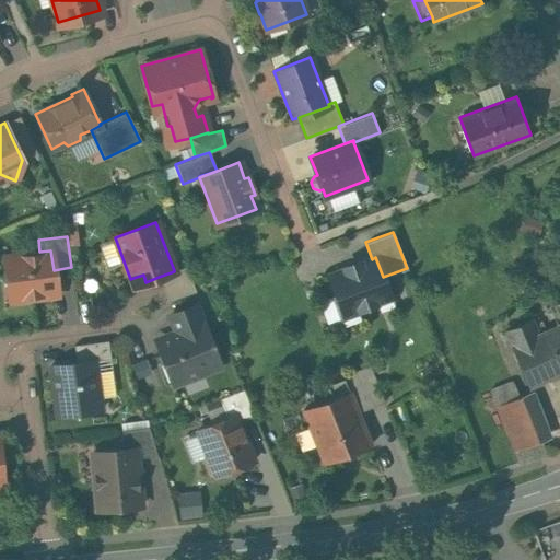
[(39,252),(3,257),(8,291),(18,299),(57,293),(54,270),(50,251),(39,252)]
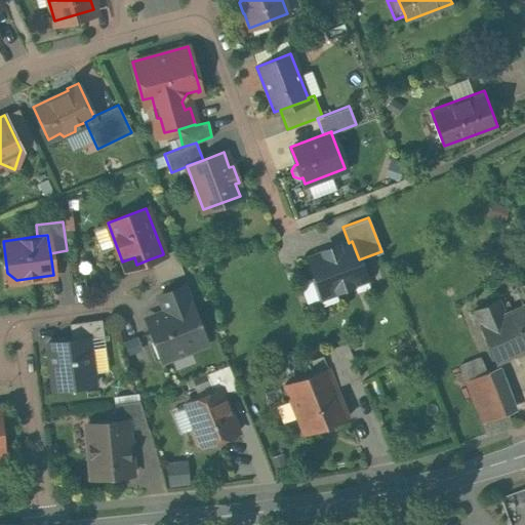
[(338,246),(337,244),(321,250),(322,252),(308,257),(322,294),(366,278),(359,259),(352,241),(349,243),(338,246)]
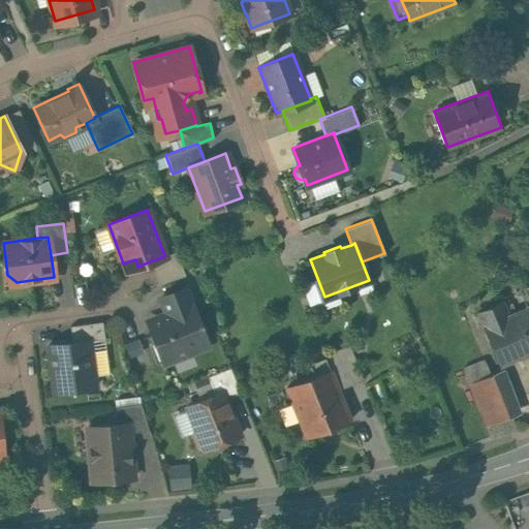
[(176,251),(164,255),(164,256),(150,261),(158,284),(184,275),(176,251)]
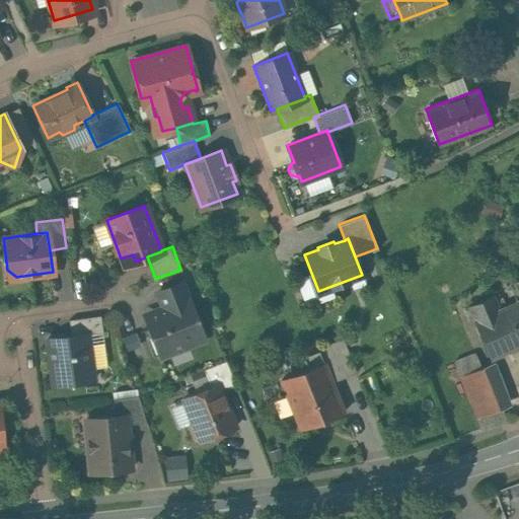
[(190,270),(181,273),(186,284),(195,281),(190,270)]
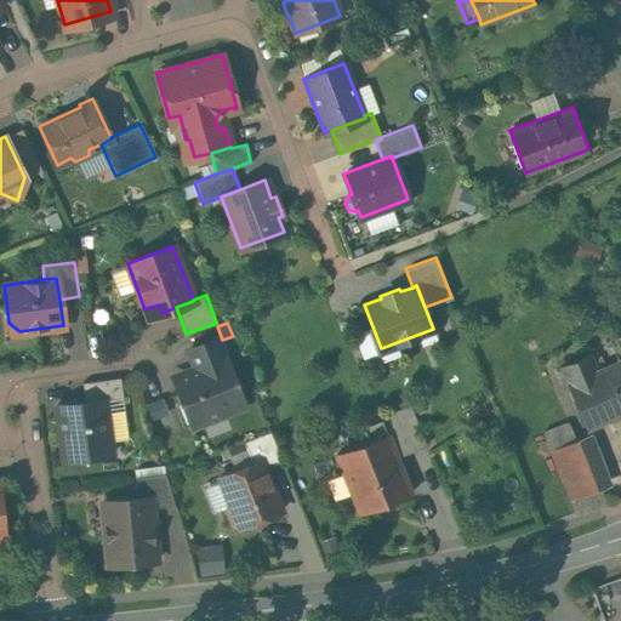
[(241,406),(216,339),(188,349),(195,368),(174,376),(193,426),(241,406)]
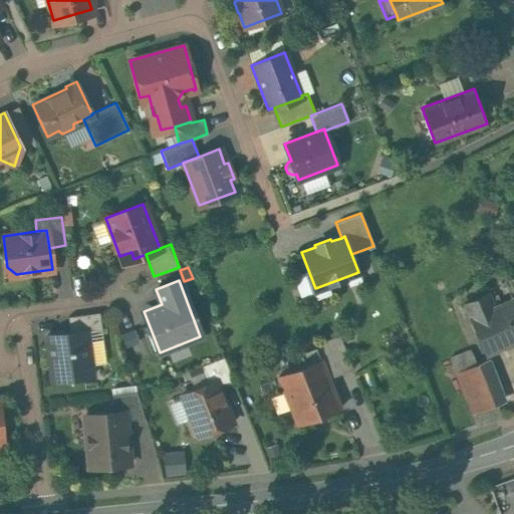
[(488,292),(462,303),(469,318),(494,306),(488,292)]
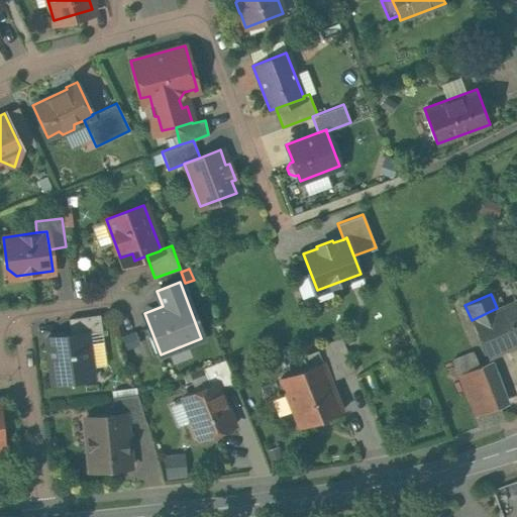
[(516,299),(497,308),(472,320),(488,356),(516,343),(516,299)]
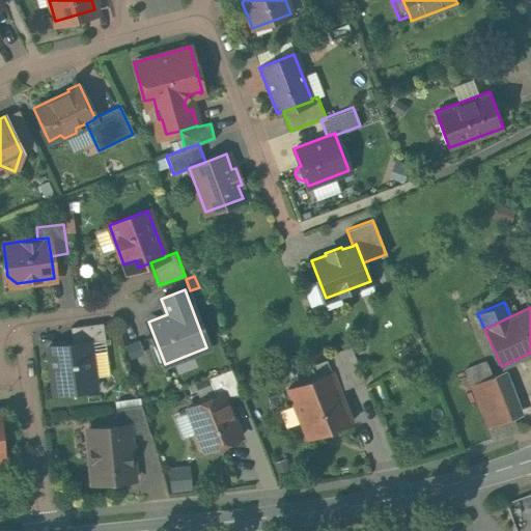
[(102,323),(70,327),(72,343),(88,341),(88,342),(105,340),(102,323)]
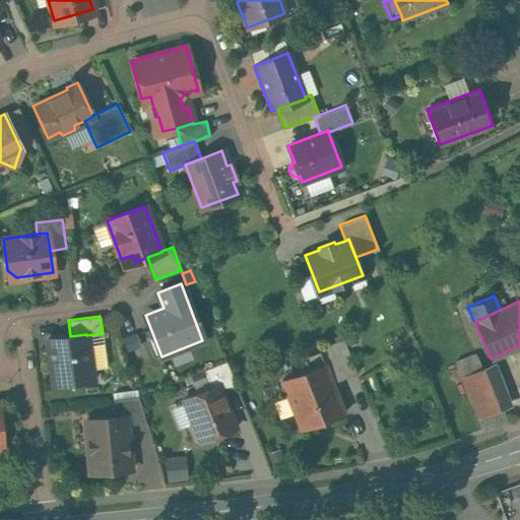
[(70,336),(46,339),(52,385),(92,379),(86,335),(86,334),(70,336)]
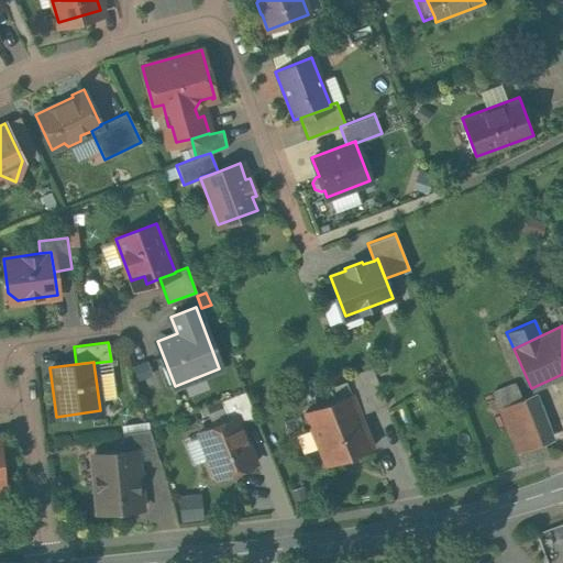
[(372,367),(344,378),(350,393),(351,393),(359,414),(386,404),(372,367)]
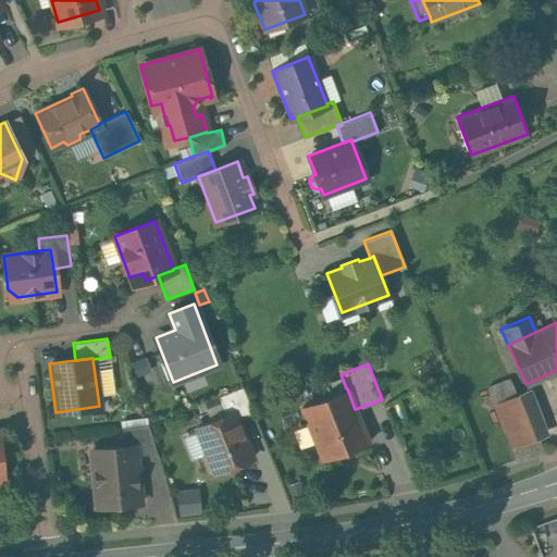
[(242,386),(219,396),(221,403),(226,416),(235,412),(237,419),(252,412),(242,386)]
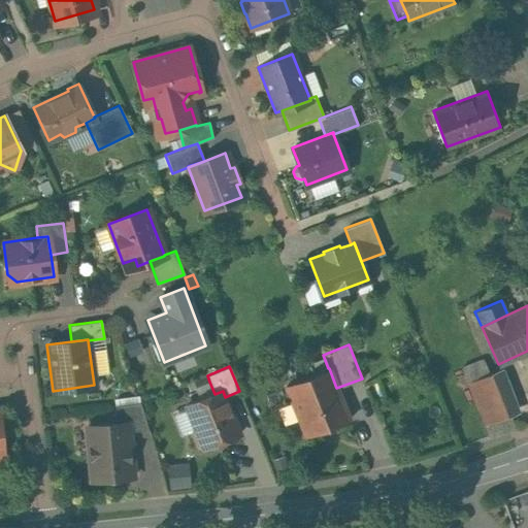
[(328,368),(285,386),(305,436),(349,419),(336,388),(329,368),(328,368)]
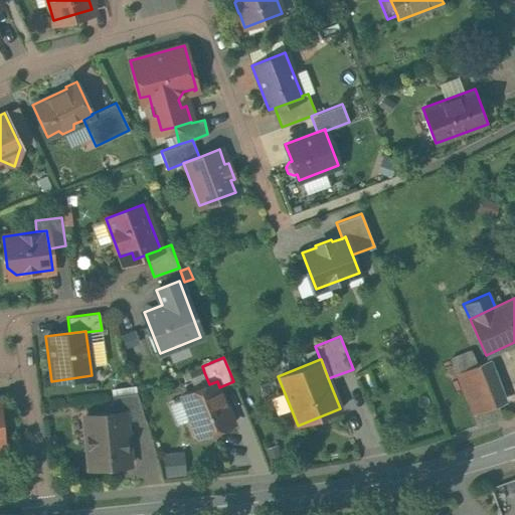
[(500,418),(478,364),(455,373),(476,425),(500,418)]
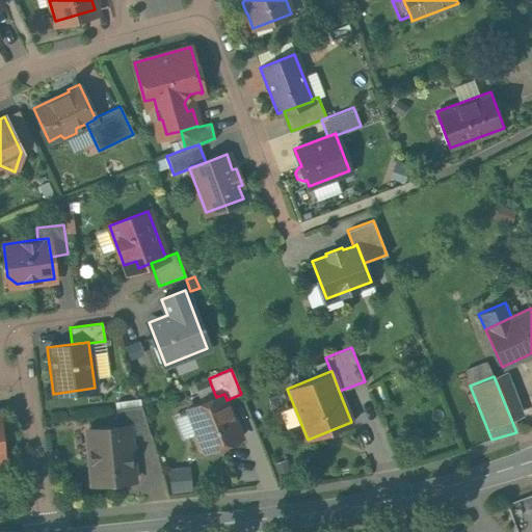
[(209,378),(193,383),(196,391),(211,384),(209,378)]
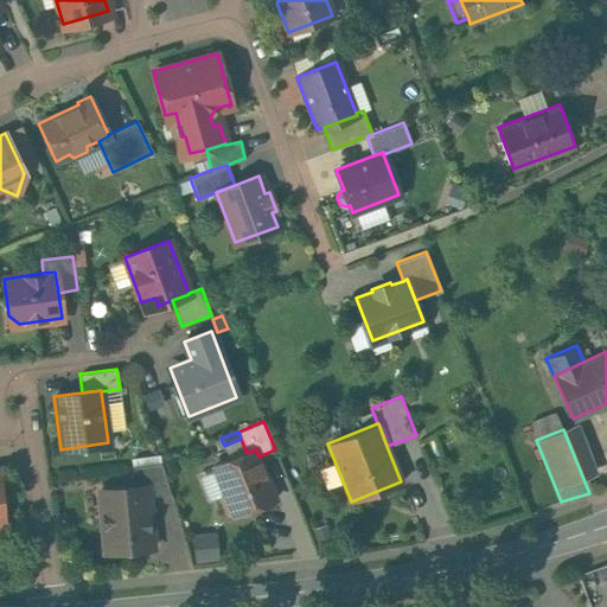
[(247,453),(212,467),(224,496),(222,502),(225,512),(232,515),(275,498),(259,457),(256,449),(247,453)]
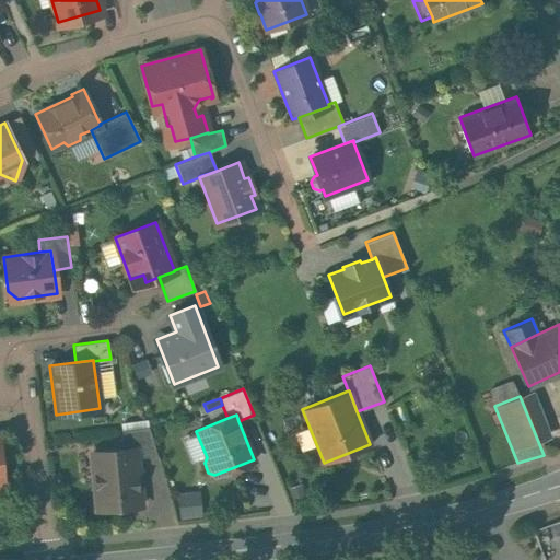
[(156,455),(149,427),(121,430),(124,448),(135,448),(136,457),(156,455)]
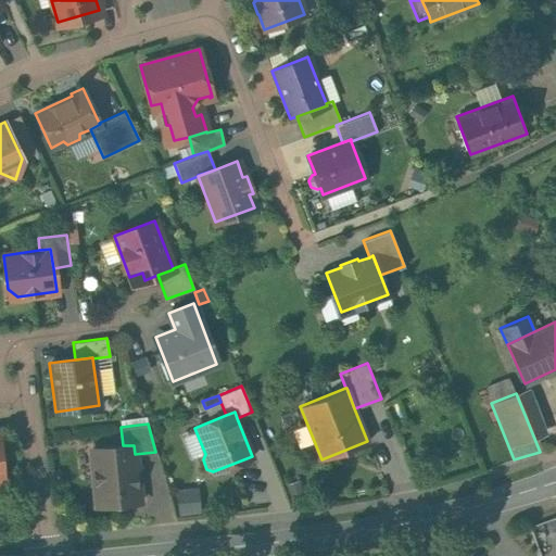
[(123,445),(90,450),(96,505),(139,501),(136,470),(140,466),(136,462),(135,454),(134,445),(123,445)]
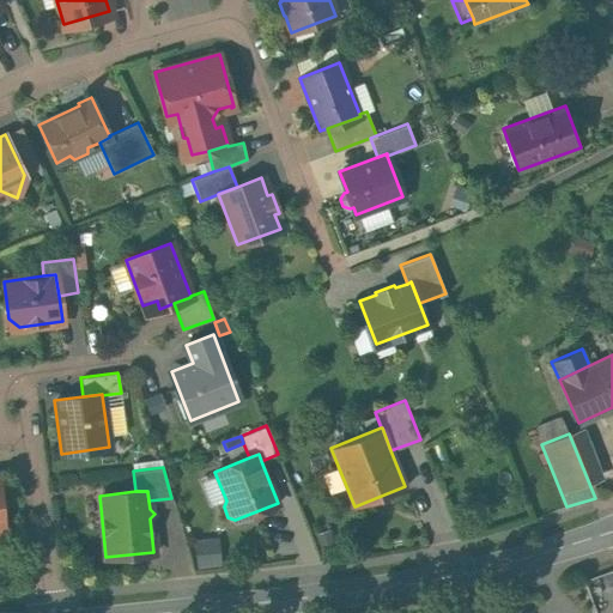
[(198,535),(199,563),(224,562),(223,533),(198,535)]
